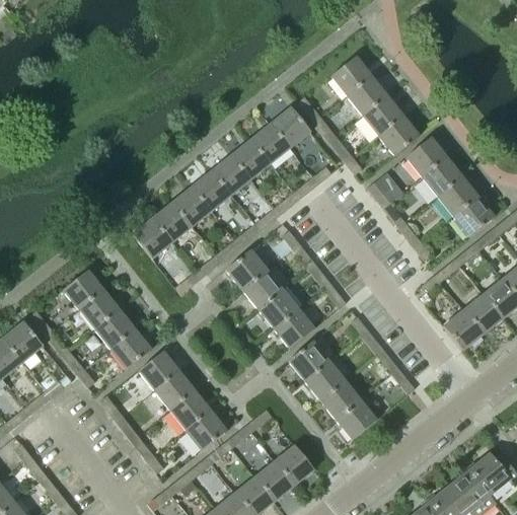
[(331,75),(348,95),(372,76),(356,56),(331,75)]
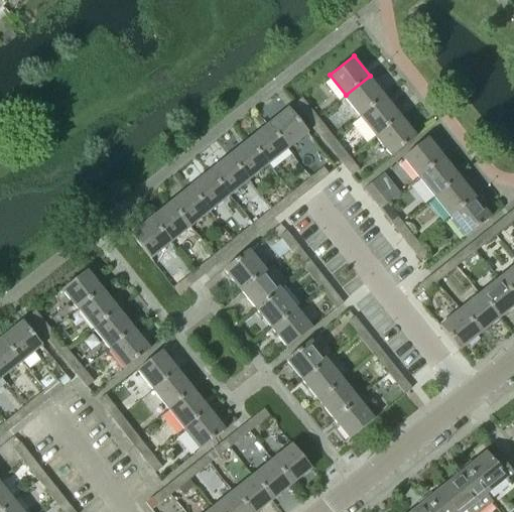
[(346,95),(361,114),(385,95),(370,76),(346,95)]
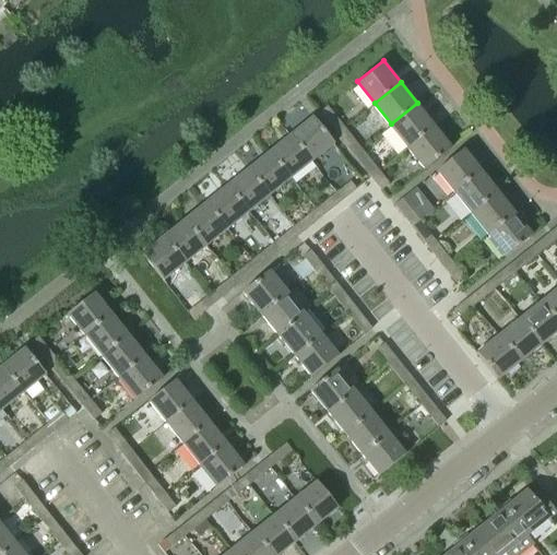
[(391,124),(409,145),(435,125),(417,103),(391,124)]
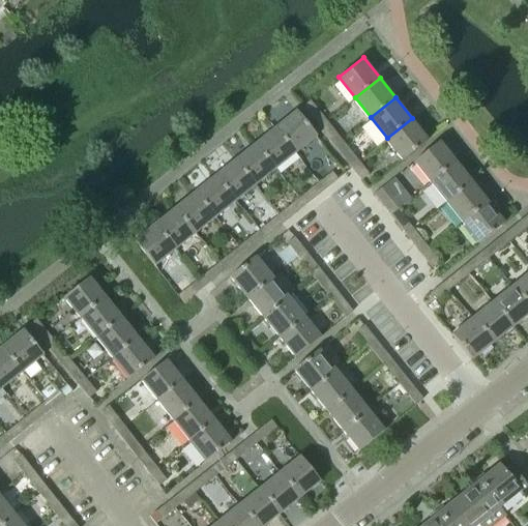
[(312,98),(304,104),(315,117),(322,112),(312,98)]
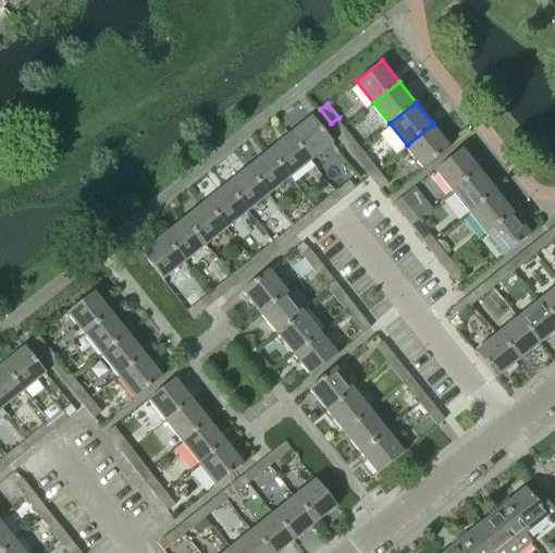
[(312,114),(291,132),(312,158),(334,140),(312,114)]
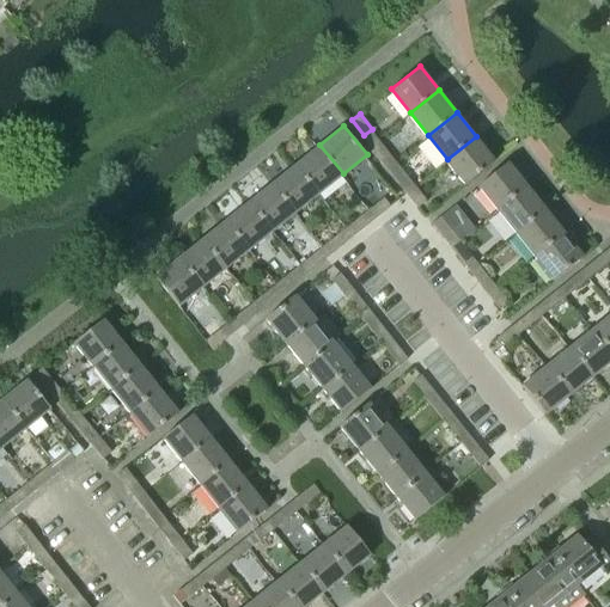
[(476,136),(447,159),(467,183),(494,159),(476,136)]
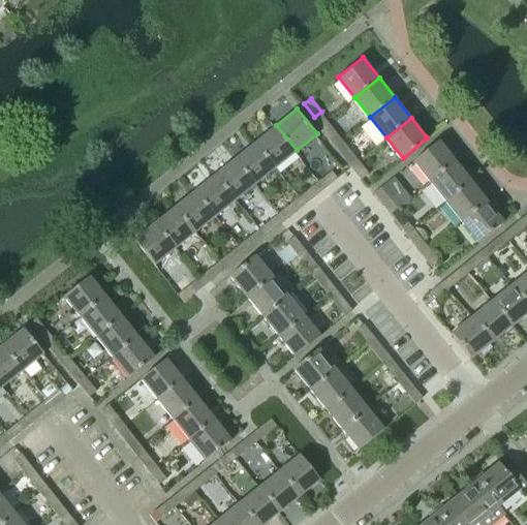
[(328,119),(320,124),(331,136),(338,131),(328,119)]
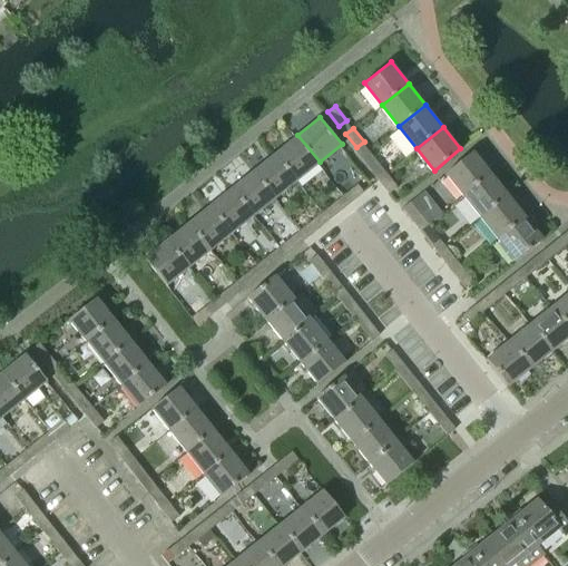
[(297,135),(276,153),(297,179),(320,162),(297,135)]
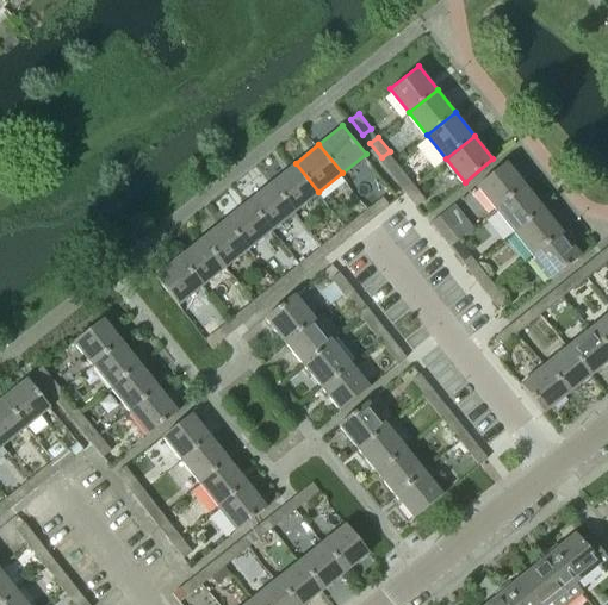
[(396,160),(388,166),(399,181),(408,174),(396,160)]
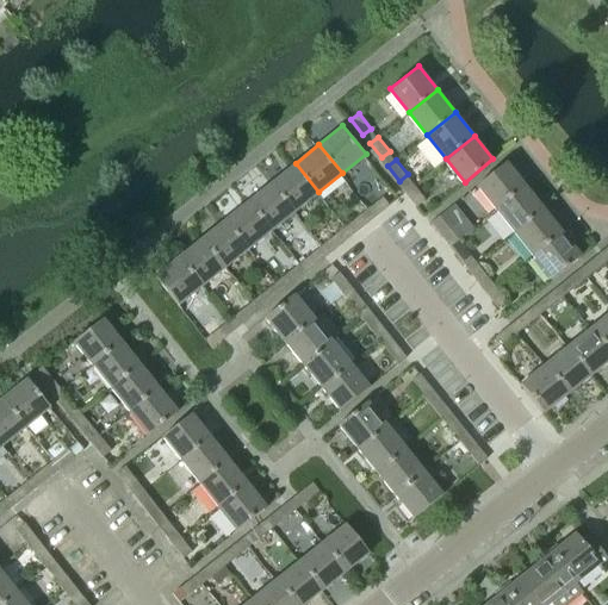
[(478,184),(497,207),(526,185),(507,161),(478,184)]
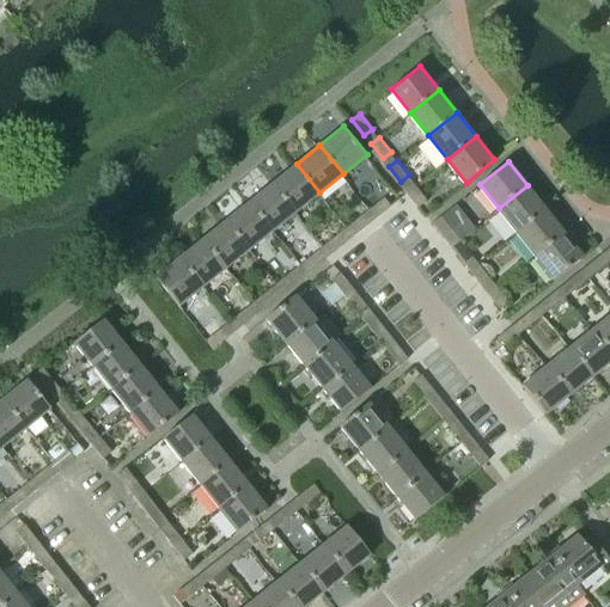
[(297,164),(274,182),(297,210),(319,192),(297,164)]
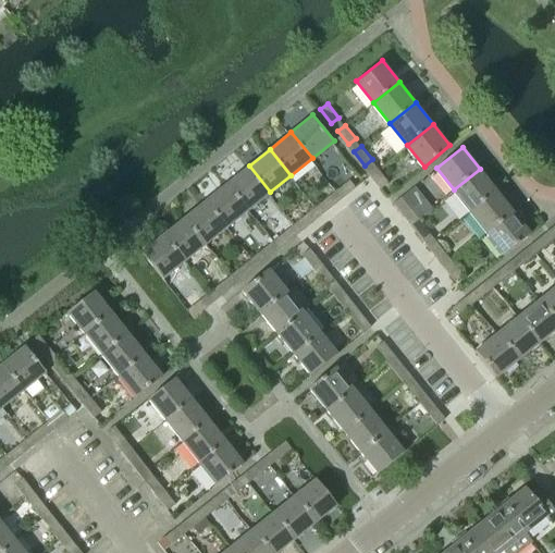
[(249,166),(227,183),(248,209),(270,192),(249,166)]
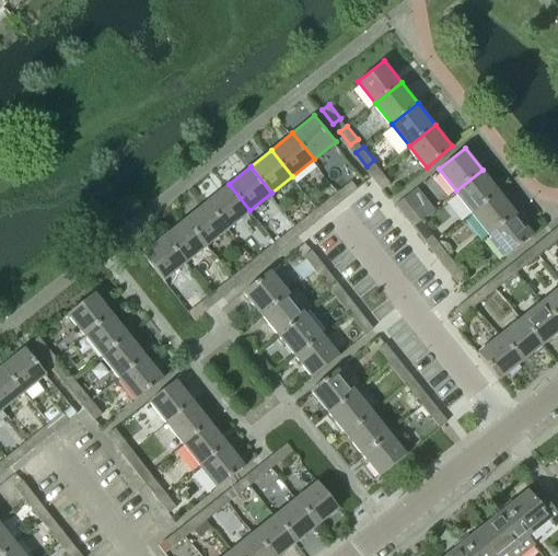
[(373,174),(384,187),(391,182),(381,168),(373,174)]
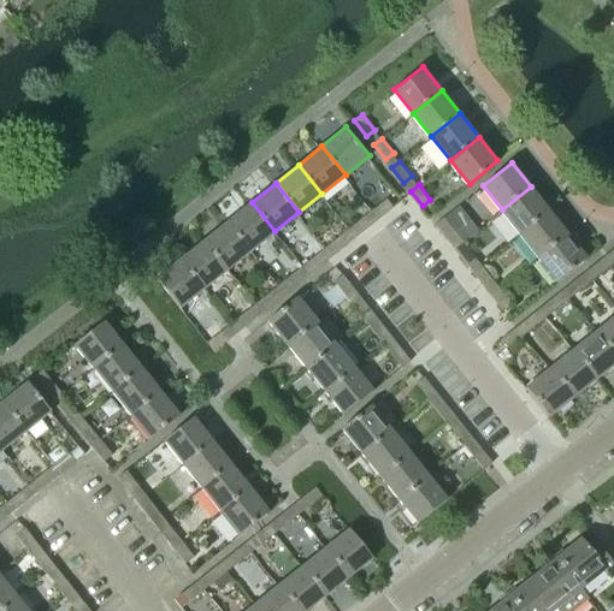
[(502,209),(520,232),(549,209),(531,187),(502,209)]
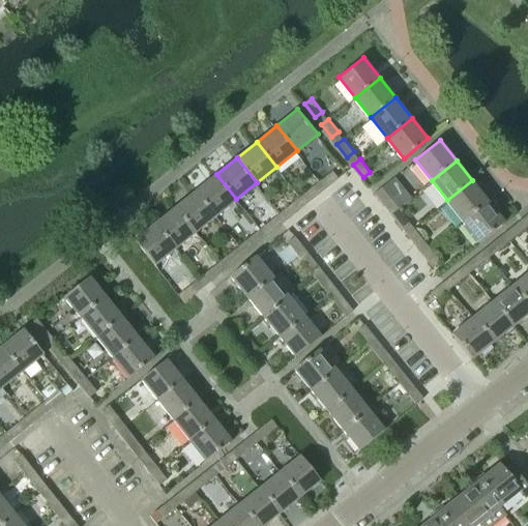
[(320,180),(326,186),(339,177),(333,170),(320,180)]
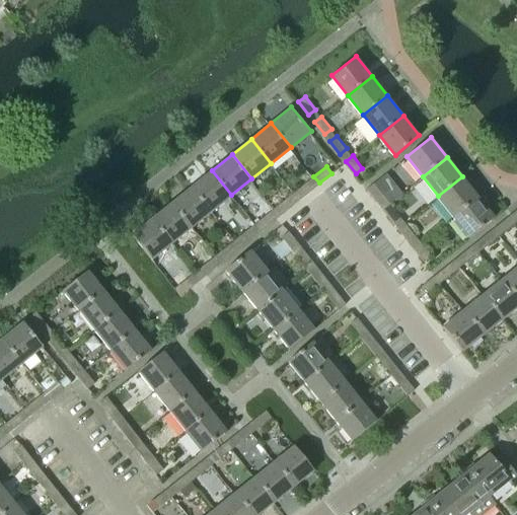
[(212,170),(193,186),(212,210),(231,195),(212,170)]
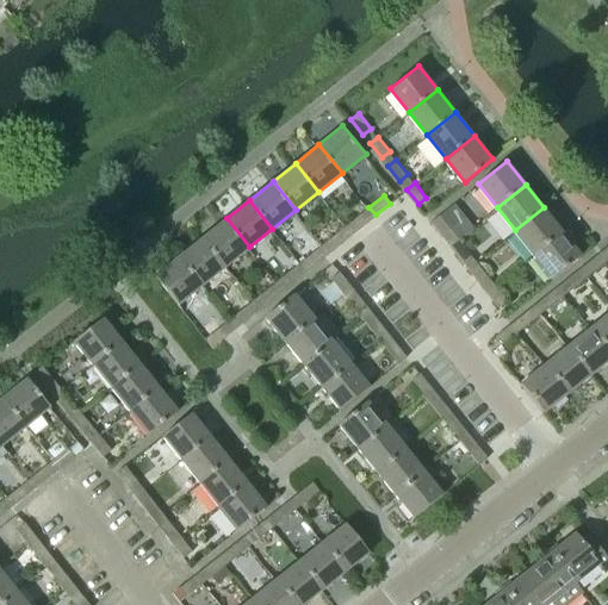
[(515,230),(534,254),(563,231),(544,207),(515,230)]
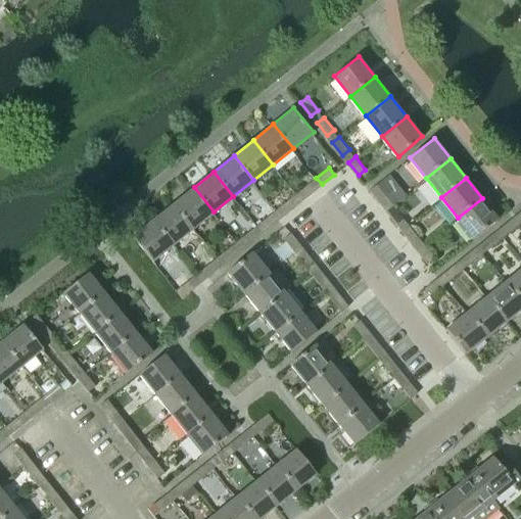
[(309,183),(296,193),(302,200),(315,190),(309,183)]
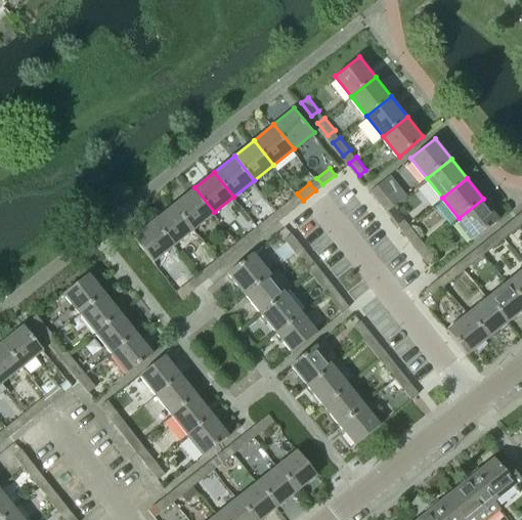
[(378,184),(371,189),(381,203),(388,198),(378,184)]
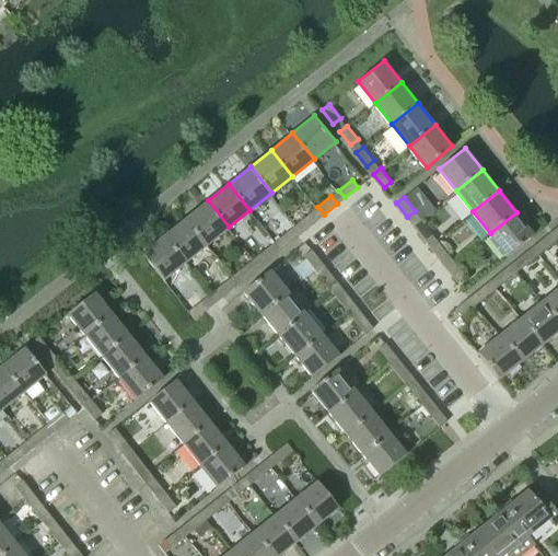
[(208,200),(187,218),(208,243),(229,227),(208,200)]
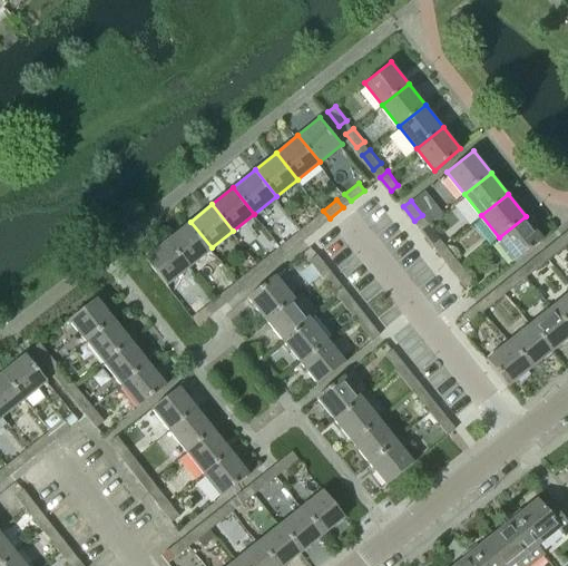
[(526,216),(499,237),(516,260),(542,237),(526,216)]
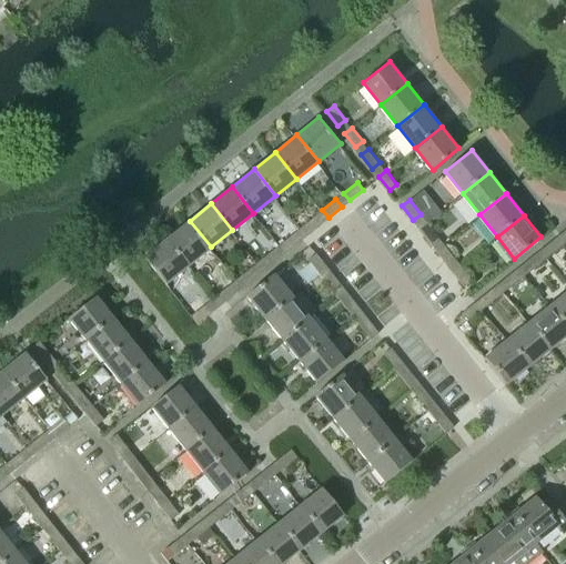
[(314,217),(301,228),(306,234),(320,224),(314,217)]
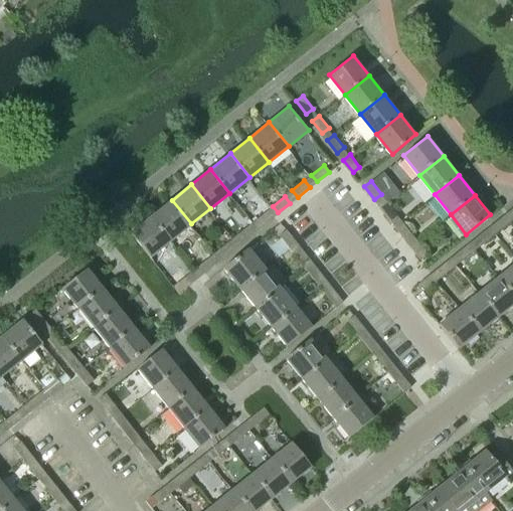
[(172,200),(152,215),(171,239),(191,223),(172,200)]
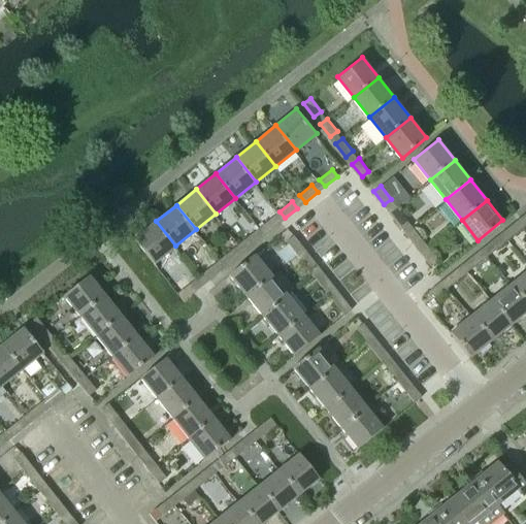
[(397,206),(390,211),(400,225),(406,219),(397,206)]
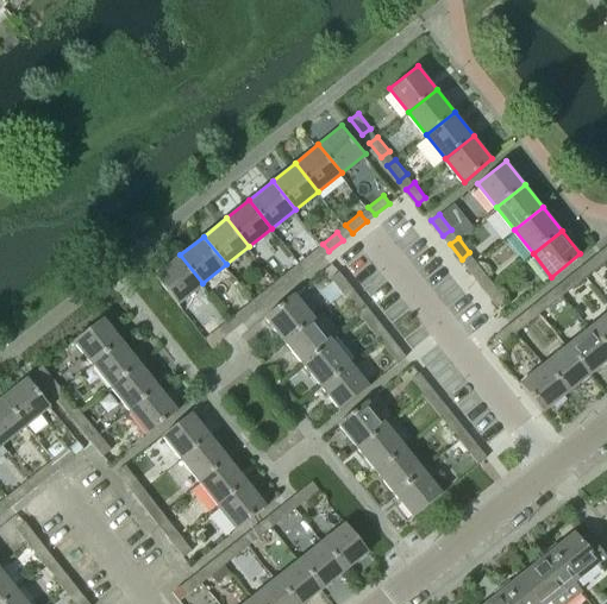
[(601,250),(589,259),(595,268),(606,258),(606,251),(604,247),(601,250)]
